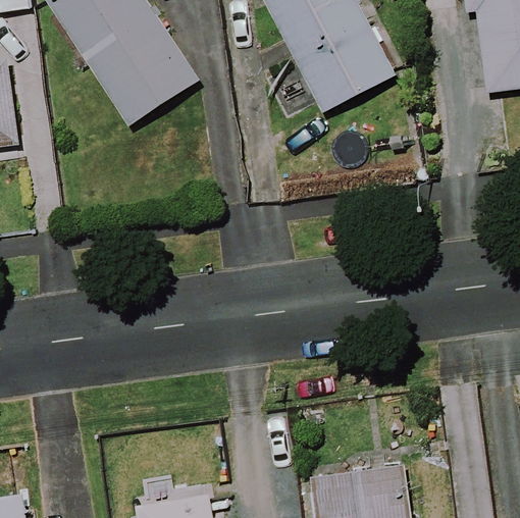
[(0,0),(0,10),(38,5),(37,0),(0,0)]
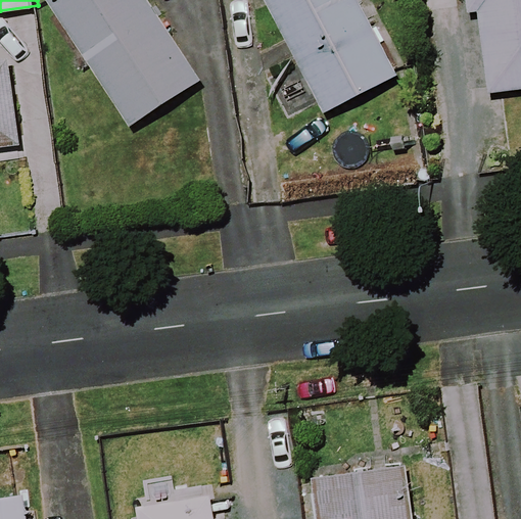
[(199,80),(148,0),(51,0),(131,124),(199,80)]
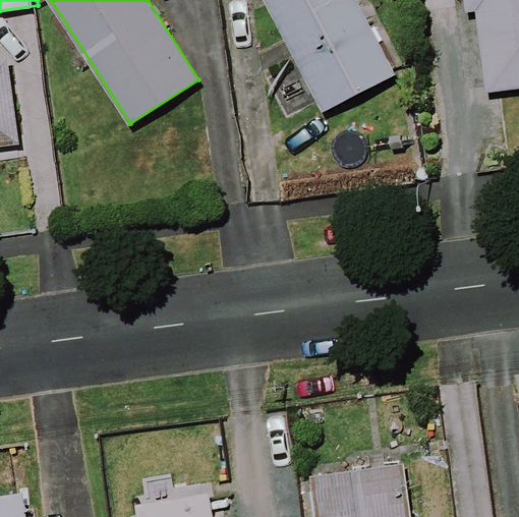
[(395,74),(356,0),(264,0),(323,112),(395,74)]
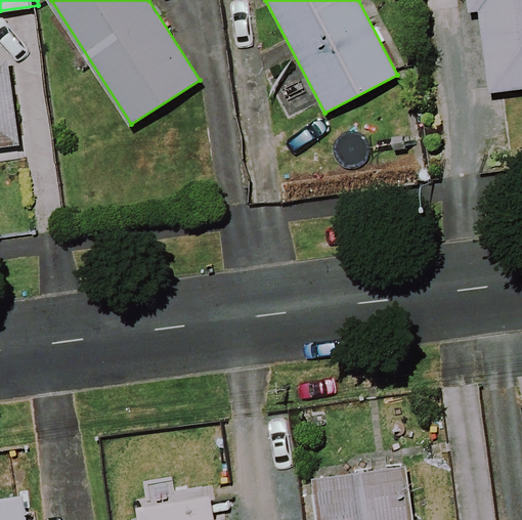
[(466,0),(467,8),(476,7),(488,92),(521,86),(521,0),(466,0)]
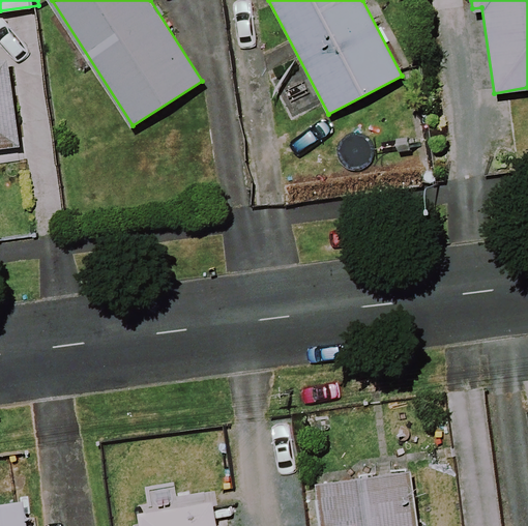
[(0,147),(19,145),(6,58),(0,58),(0,147)]
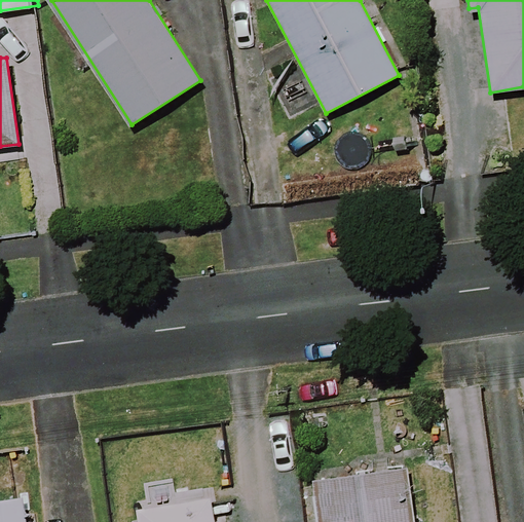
[(310,476),(315,521),(416,521),(410,463),(310,476)]
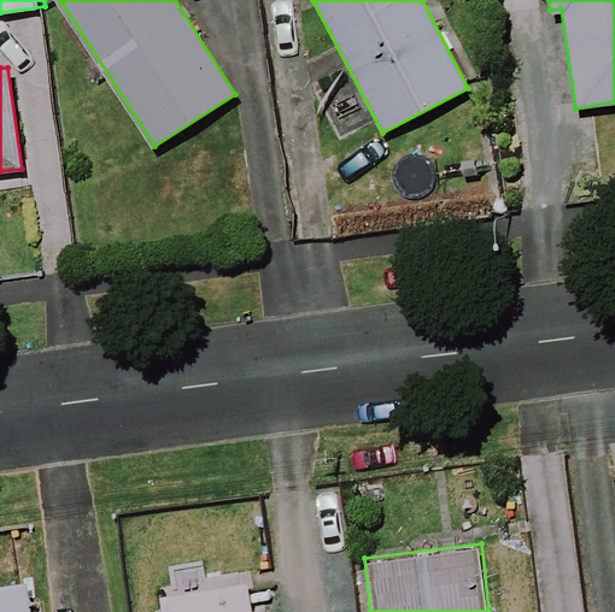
[(0,583),(0,611),(31,611),(28,581),(0,583)]
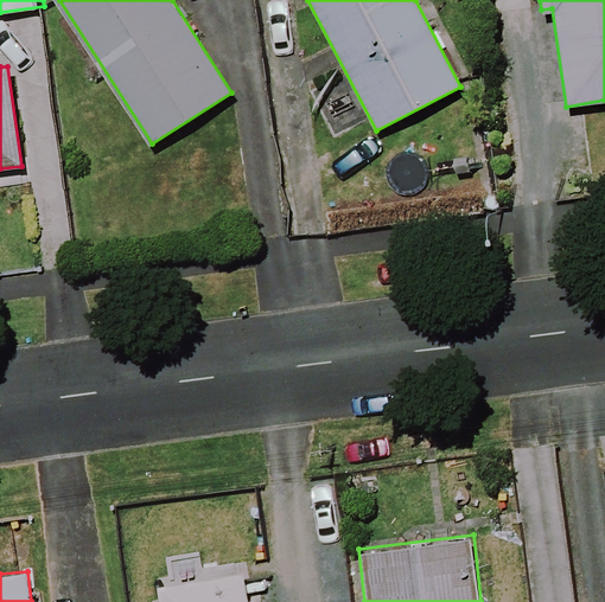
[(248,601),(243,572),(158,587),(160,601),(248,601)]
